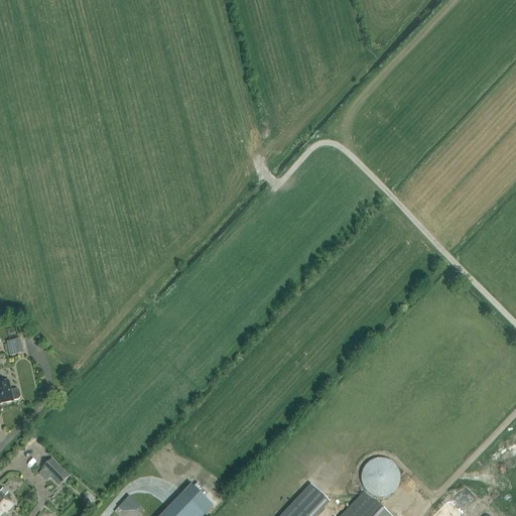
[(23,338),(9,342),(12,356),(26,352),(23,338)]
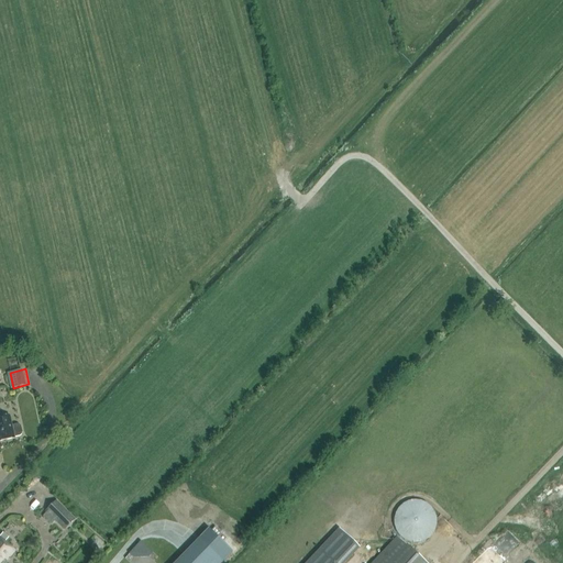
[(22,433),(21,427),(20,426),(18,424),(11,427),(9,417),(0,418),(0,441),(14,439),(14,438),(20,437),(21,435),(22,433)]
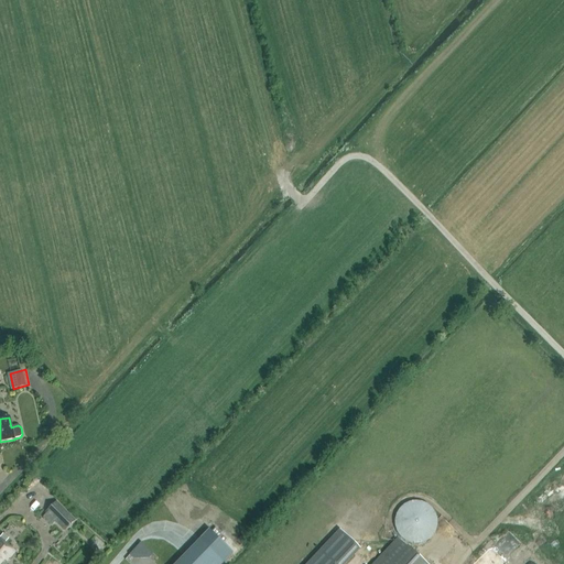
[(433,509),(427,505),(422,502),(416,501),(410,502),(404,505),(400,509),(397,514),(396,520),(396,527),(397,532),(400,538),(405,541),(411,544),(416,544),(423,543),(429,541),(433,537),(436,531),(437,525),(437,519),(436,513),(433,509)]
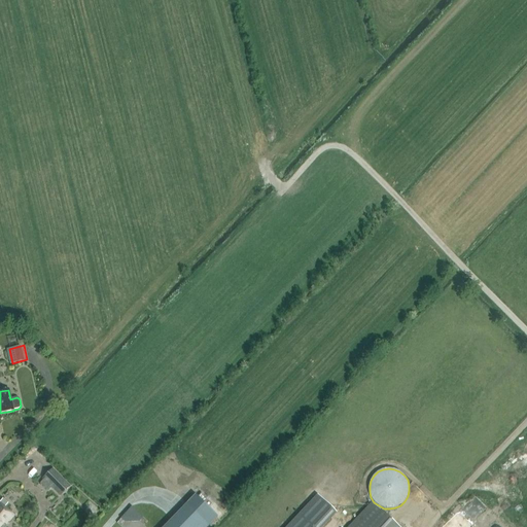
[(69,485),(54,470),(43,481),(59,495),(69,485)]
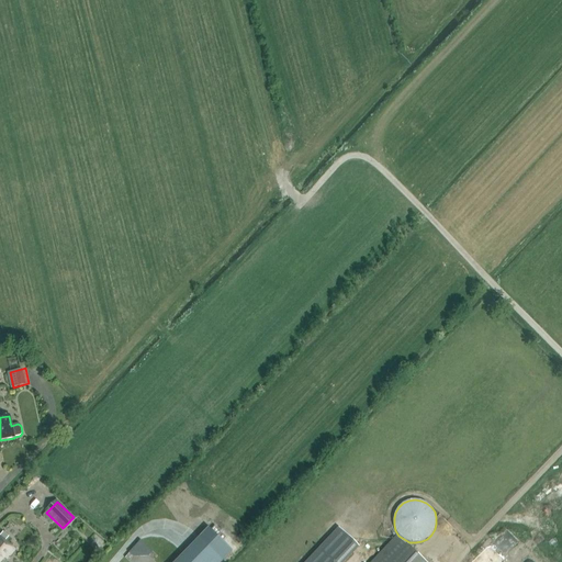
[(306,561),(344,561),(358,547),(339,528),(306,561)]
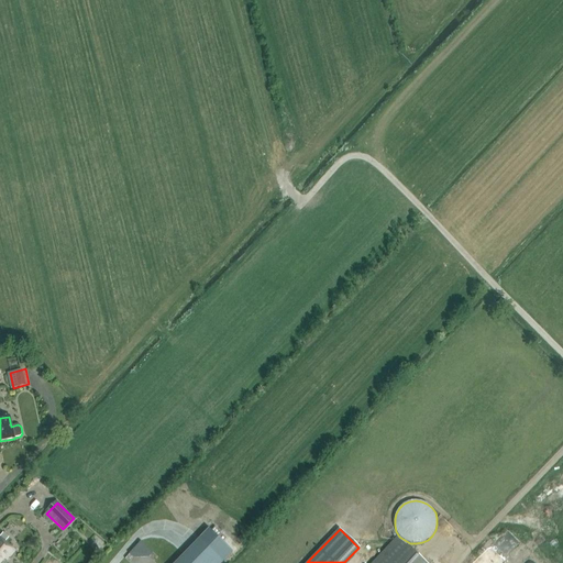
[(2,533),(0,536),(0,562),(4,559),(7,561),(15,551),(6,542),(9,538),(2,533)]
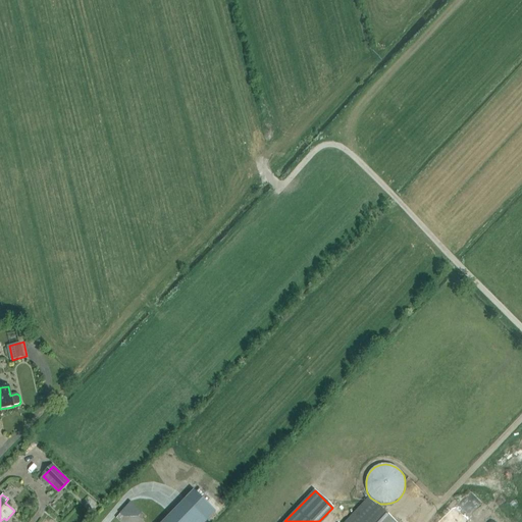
[(186,499),(162,521),(205,521),(208,520),(186,499)]
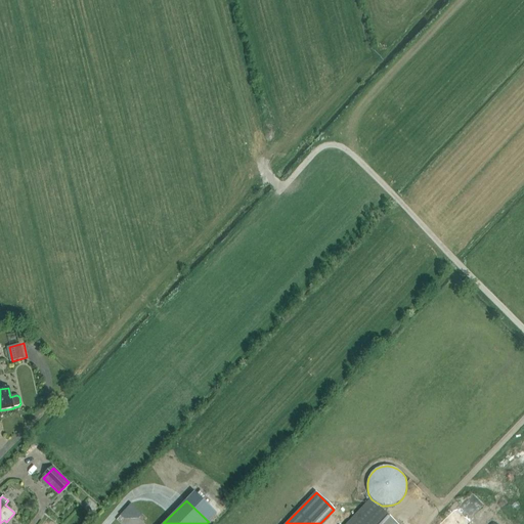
[(395,523),(370,500),(348,523),(395,523)]
